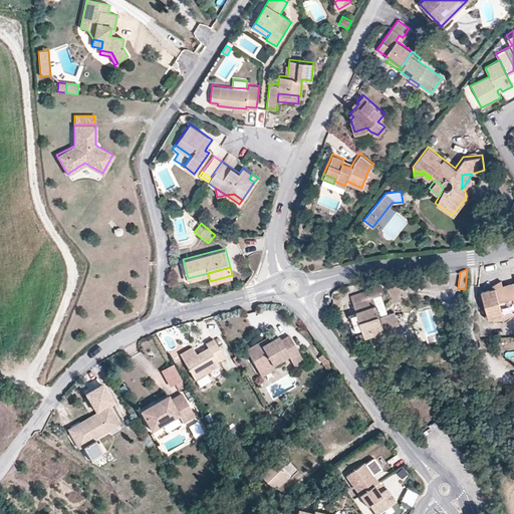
[(502,284),(500,279),(490,284),(491,287),(502,284)]
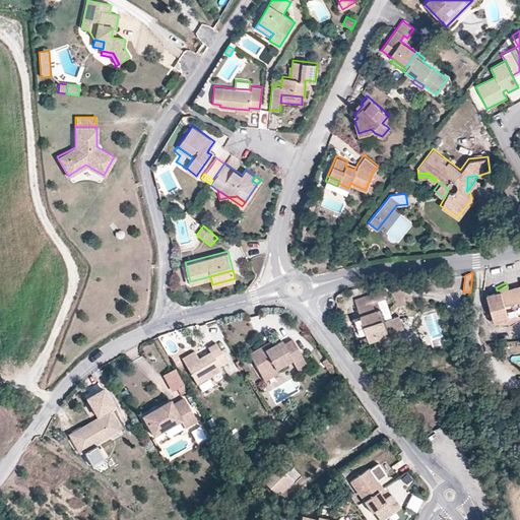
[(519,283),(508,287),(497,290),(485,294),(493,320),(497,319),(498,321),(508,321),(518,316),(517,313),(519,312),(519,283)]
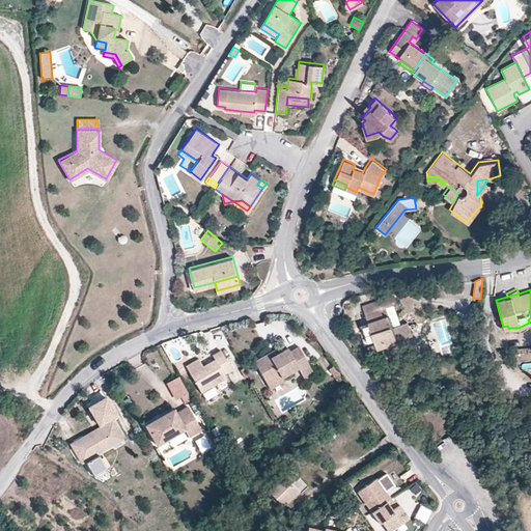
[(399,324),(393,302),(396,301),(394,295),(362,305),(367,322),(375,346),(412,334),(407,320),(399,324)]
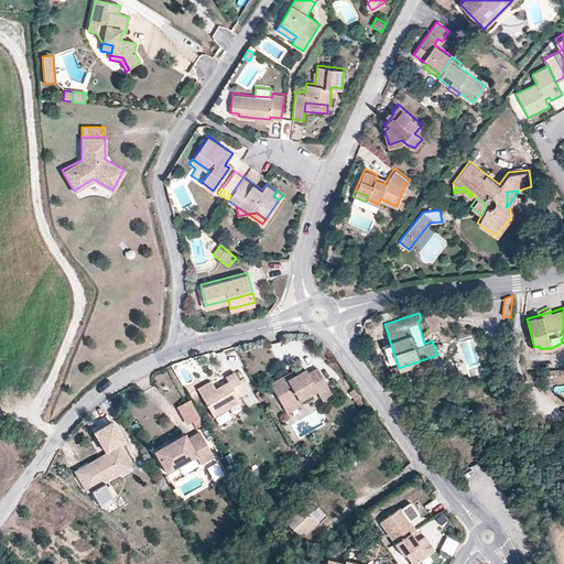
[(399,368),(390,342),(382,344),(391,370),(399,368)]
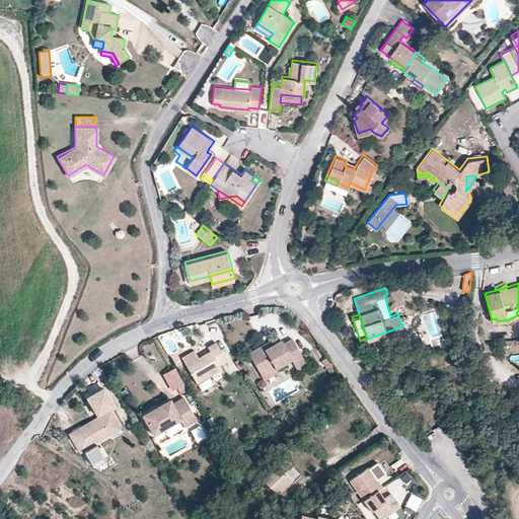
[(281,341),(273,345),(264,350),(262,346),(248,354),(254,365),(258,363),(263,369),(272,364),(275,369),(291,360),(293,362),(302,357),(292,340),(283,345),(281,341)]
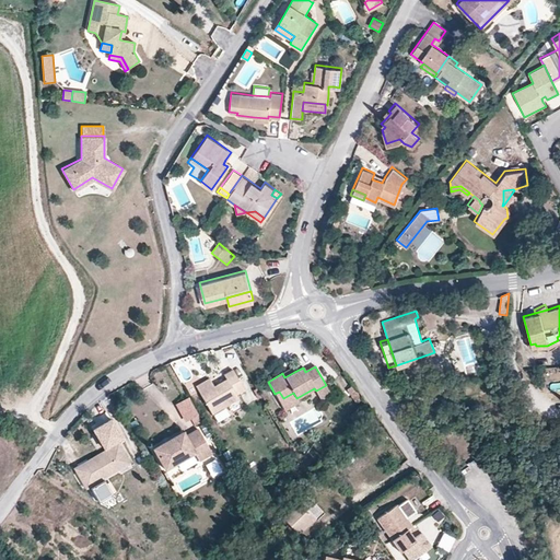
[(237,397),(235,393),(243,388),(231,368),(222,373),(225,377),(212,385),(210,381),(197,388),(210,412),(237,397)]
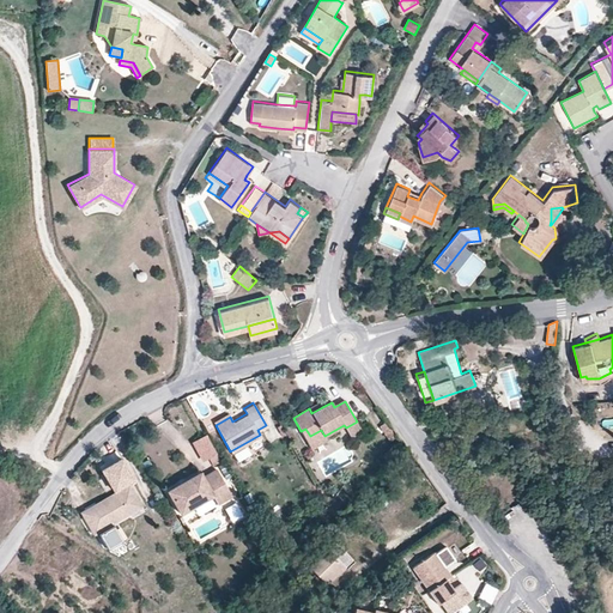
[(216,425),(230,417),(228,412),(213,420),(216,425)]
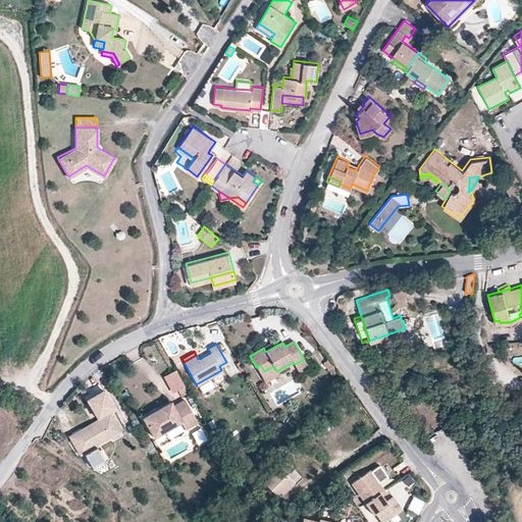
[(309,369),(304,359),(295,364),(300,374),(309,369)]
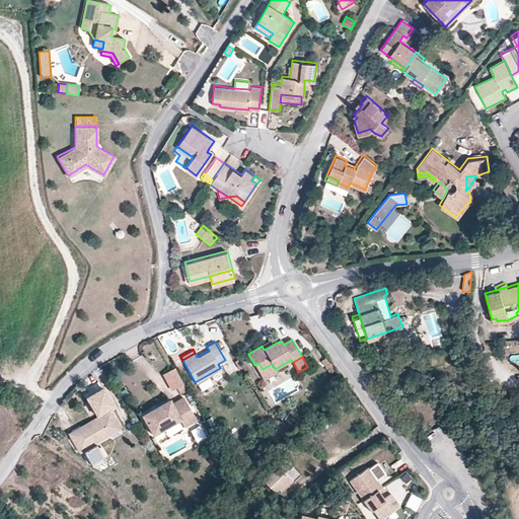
[(326,367),(332,363),(328,357),(321,361),(326,367)]
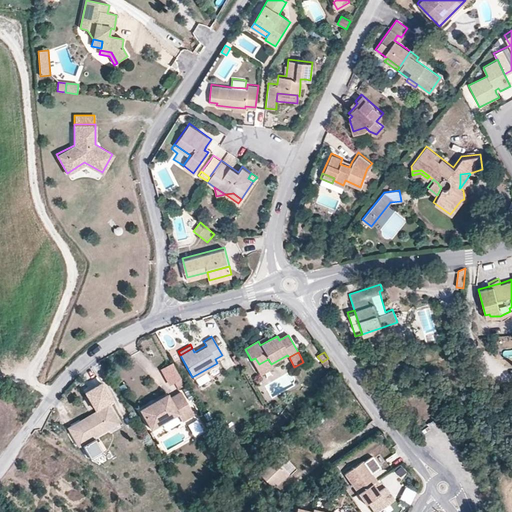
[(260,375),(273,368),(271,364),(268,359),(259,364),(255,358),(251,360),(260,375)]
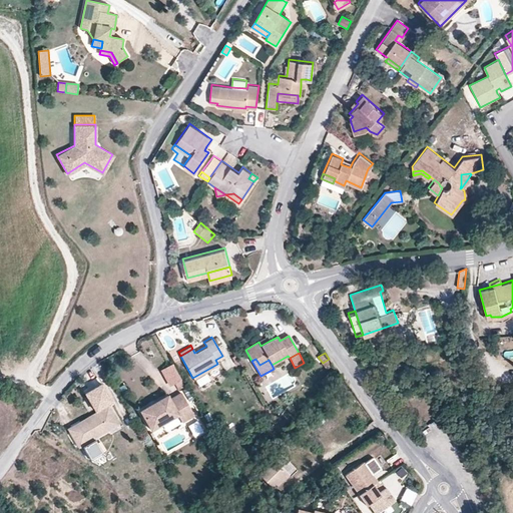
[(333,366),(329,359),(323,363),(327,370),(333,366)]
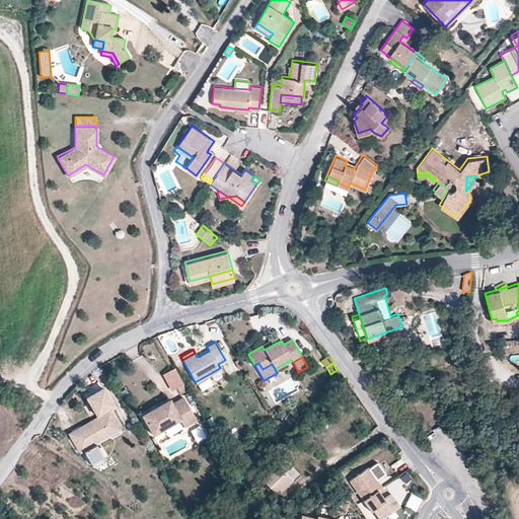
[(182,383),(173,367),(162,373),(171,389),(176,387),(182,383)]
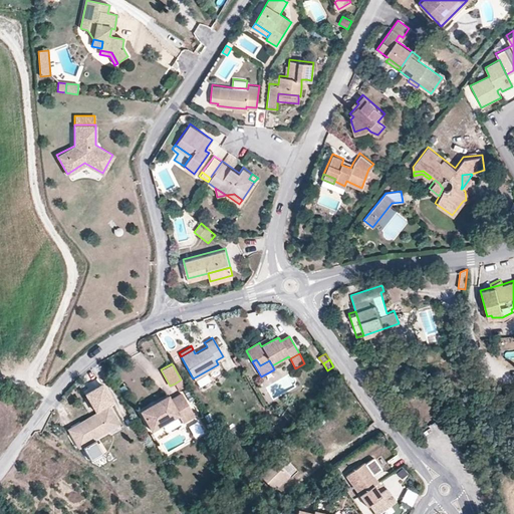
[(185,386),(181,379),(175,383),(178,390),(185,386)]
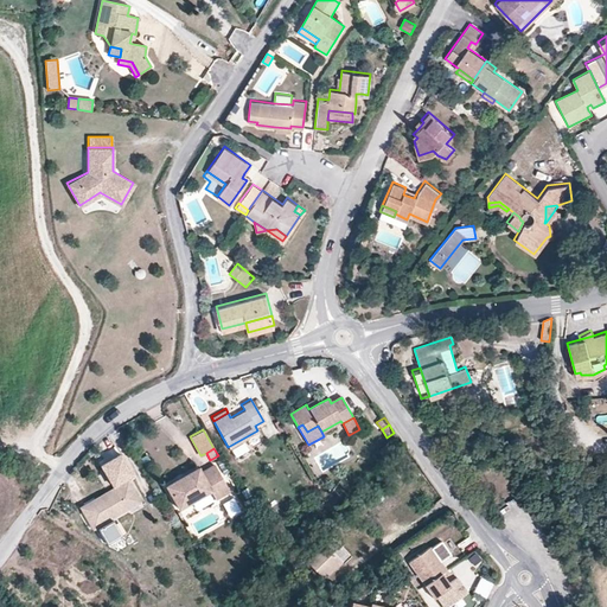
[(114,487),(128,479),(134,475),(119,449),(98,461),(114,487)]
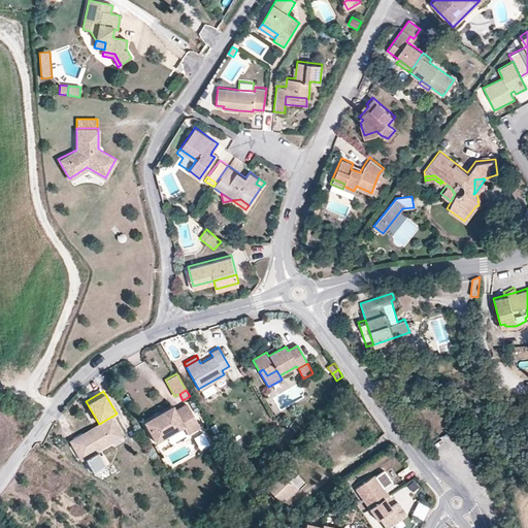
[(198,425),(185,402),(173,408),(171,404),(158,413),(159,415),(156,417),(155,415),(142,421),(154,440),(182,424),(186,432),(198,425)]
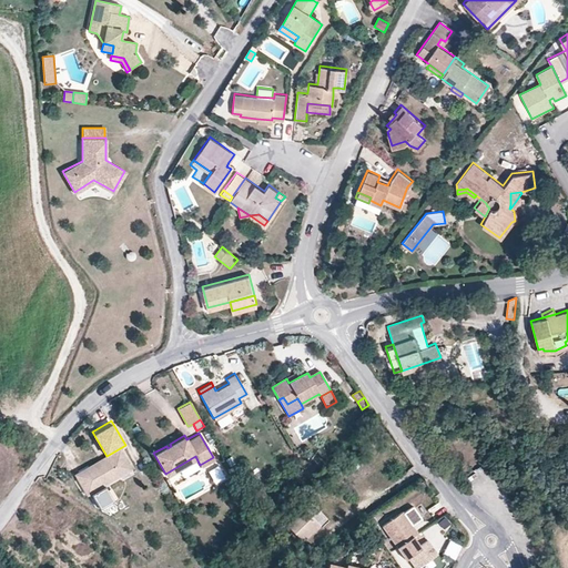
[(130,465),(120,448),(107,456),(75,474),(88,495),(90,494),(103,486),(105,485),(120,476),(117,472),(130,465)]
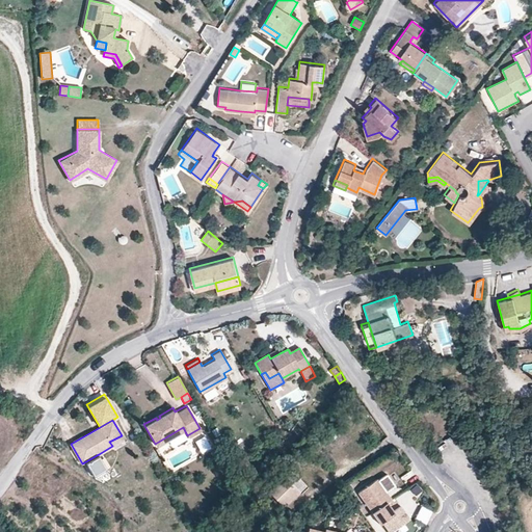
[(109,442),(112,446),(124,440),(122,435),(109,442)]
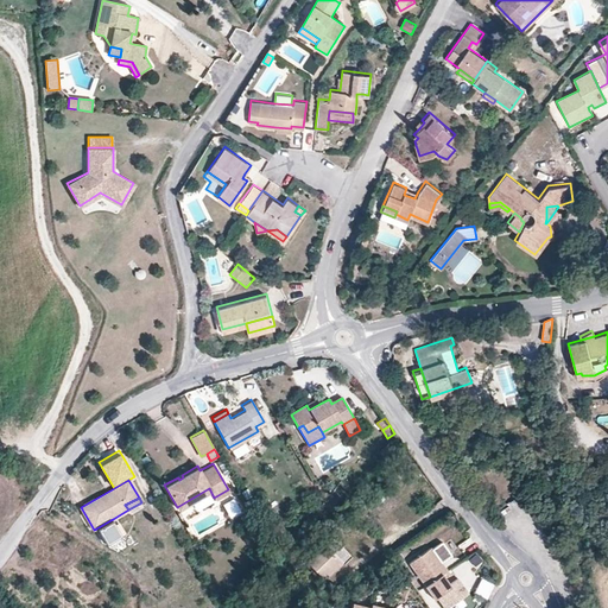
[(113,519),(111,520),(96,529),(103,540),(120,531),(113,519)]
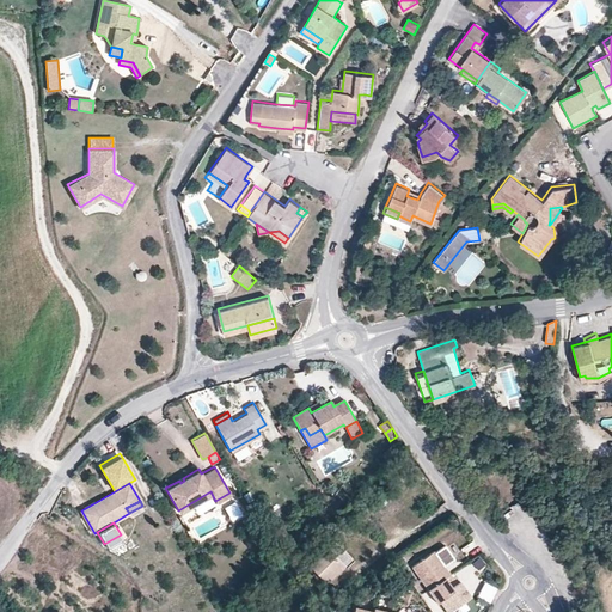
[(410,565),(427,589),(444,577),(448,574),(441,564),(453,556),(444,542),(410,565)]
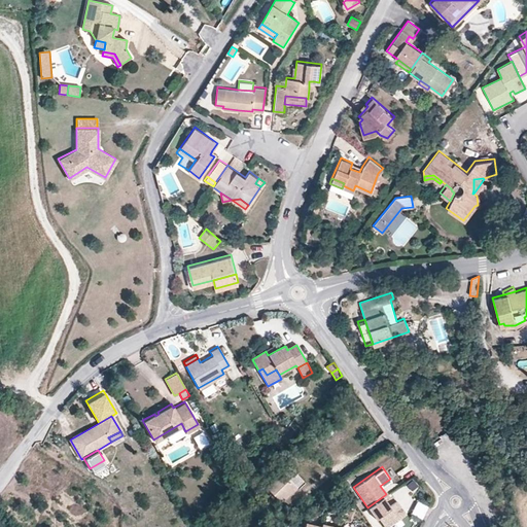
[(297,488),(281,470),(266,486),(281,502),(297,488)]
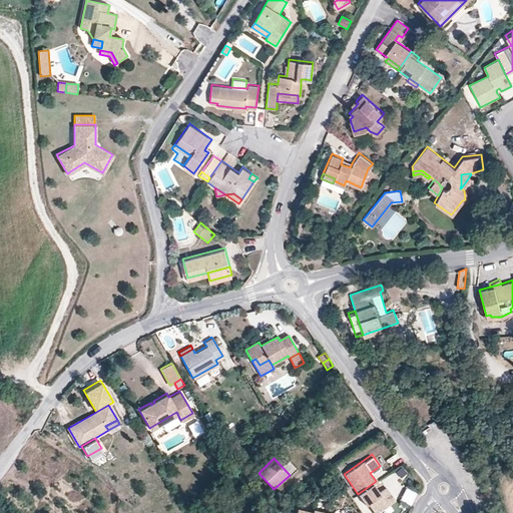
[(372,484),(358,494),(365,504),(369,502),(375,511),(395,497),(386,485),(377,492),(372,484)]
